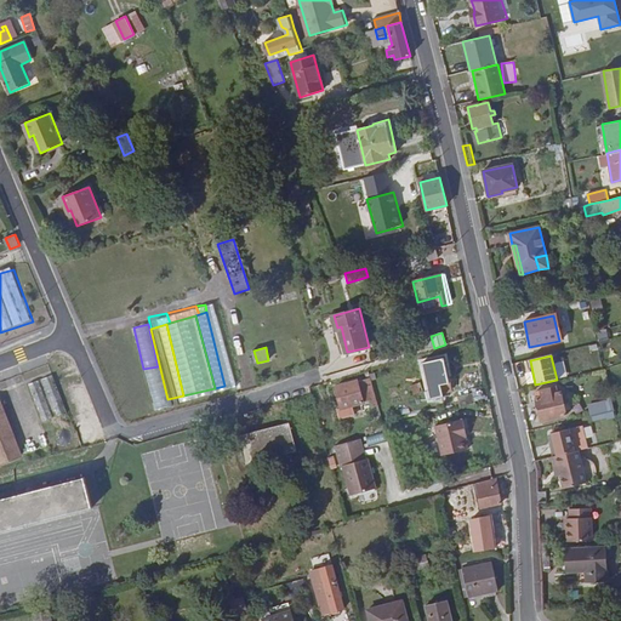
[(445,358),(422,363),(425,374),(422,374),(423,377),(426,376),(431,400),(443,398),(443,394),(451,392),(445,358)]
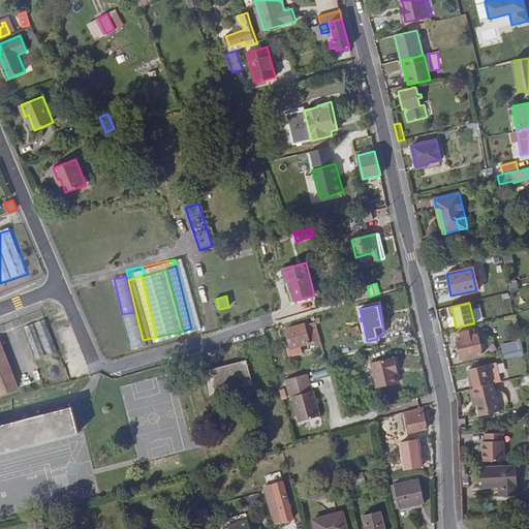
[(47,317),(26,324),(37,356),(58,350),(47,317)]
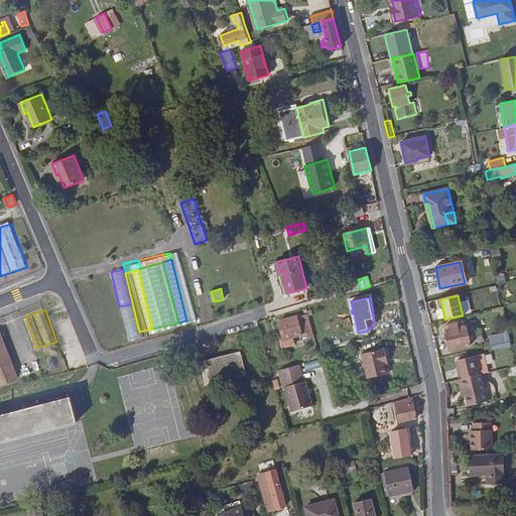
[(309,333),(304,316),(297,318),(297,317),(279,323),(284,340),(280,341),(282,349),(294,345),(292,338),(301,336),(301,335),(309,333)]
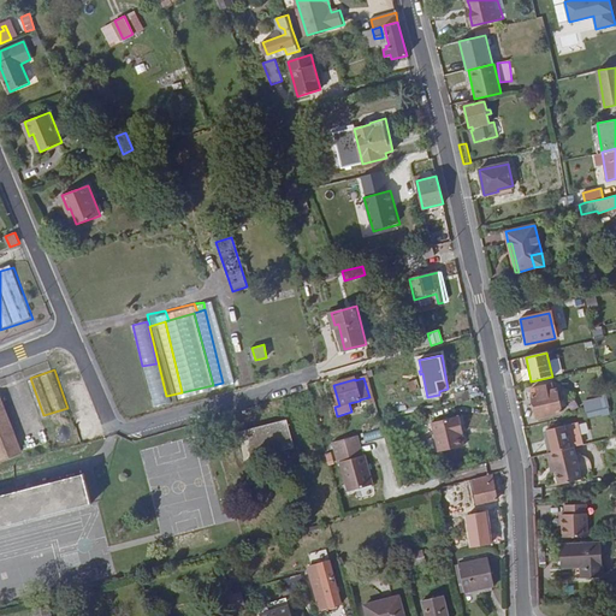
[(533,395),(539,418),(568,410),(564,395),(562,395),(560,388),(554,390),(551,383),(533,388),(534,395),(533,395)]
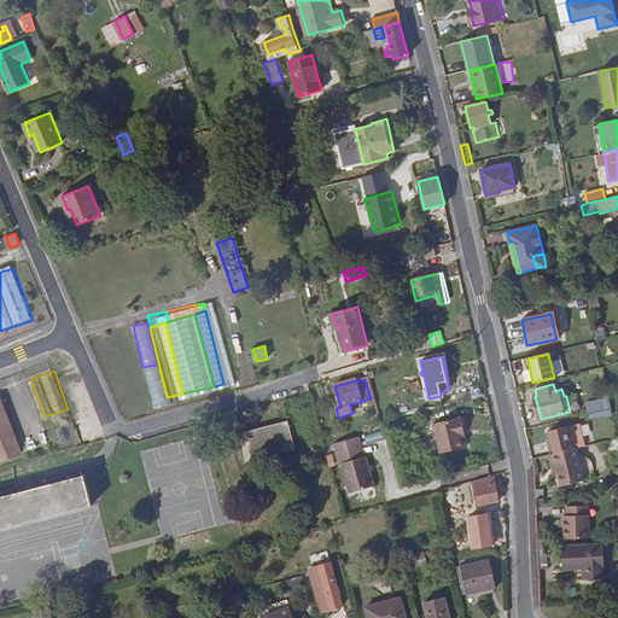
[(456,395),(459,404),(473,401),(471,391),(456,395)]
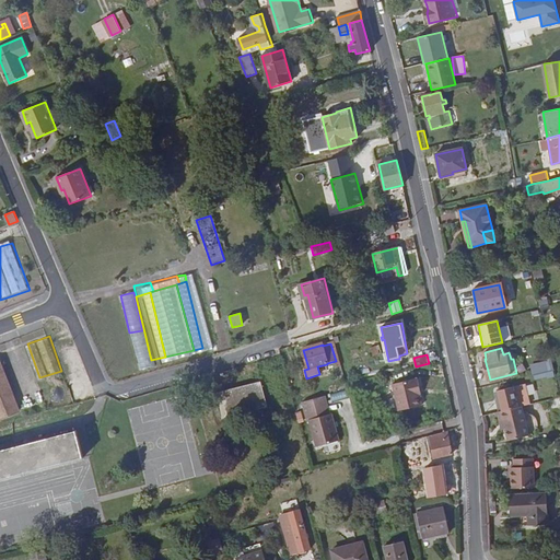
[(1,359),(0,358),(0,416),(19,409),(1,359)]
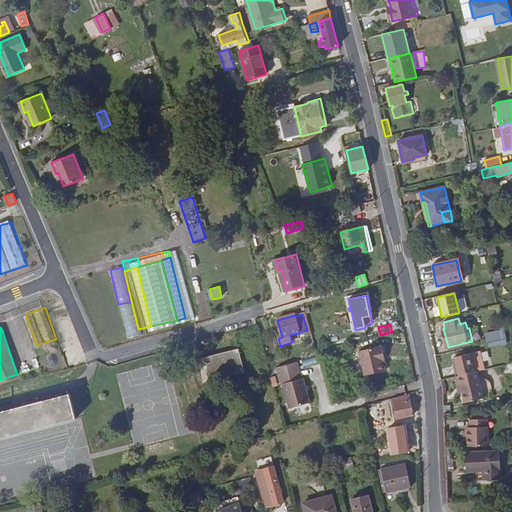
[(486,334),(488,343),(501,339),(499,331),(486,334)]
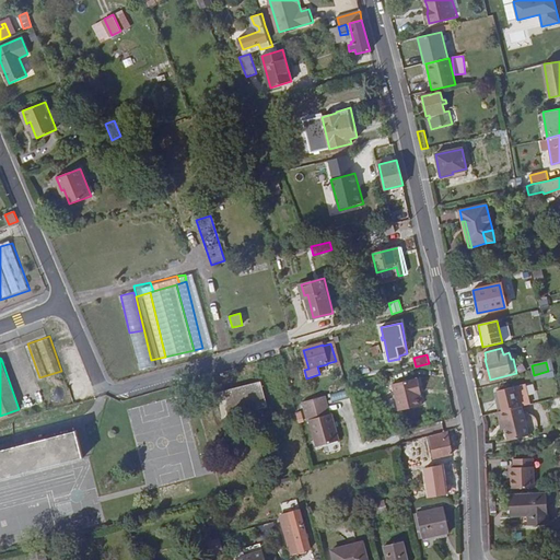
[(259,374),(213,387),(220,411),(266,398),(259,374)]
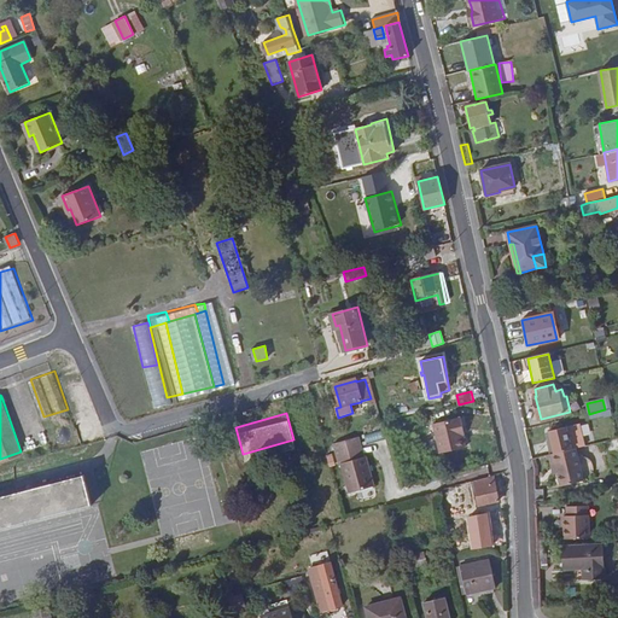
[(465,448),(461,436),(460,431),(464,430),(461,417),(432,424),(439,454),(465,448)]
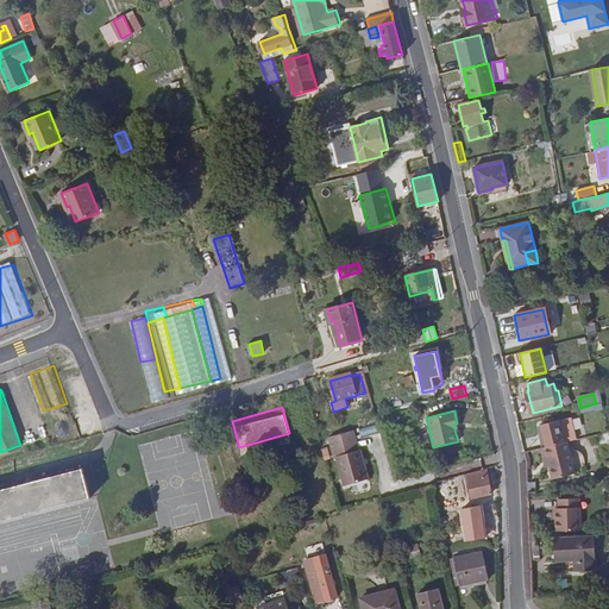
[(534,439),(537,450),(562,444),(570,441),(566,427),(560,428),(559,421),(542,426),(545,437),(534,439)]
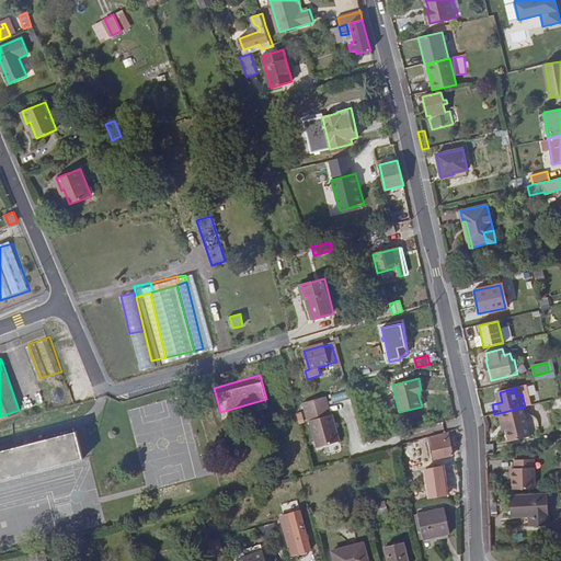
[(490,395),(492,404),(502,402),(500,392),(490,395)]
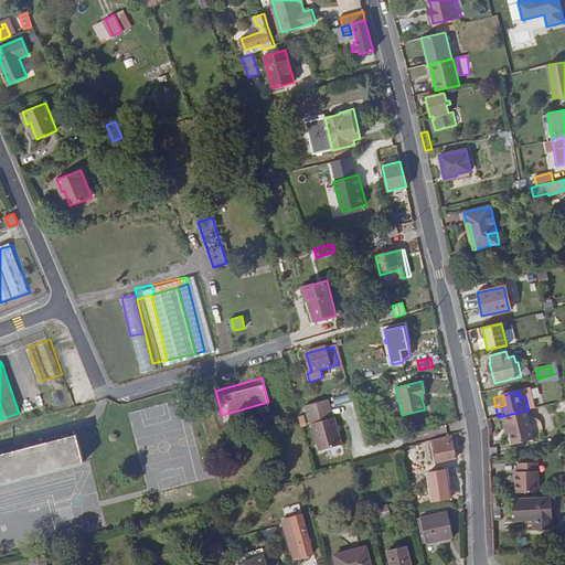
[(331,408),(312,414),(317,433),(316,433),(322,460),(345,454),(338,426),(337,427),(331,408)]
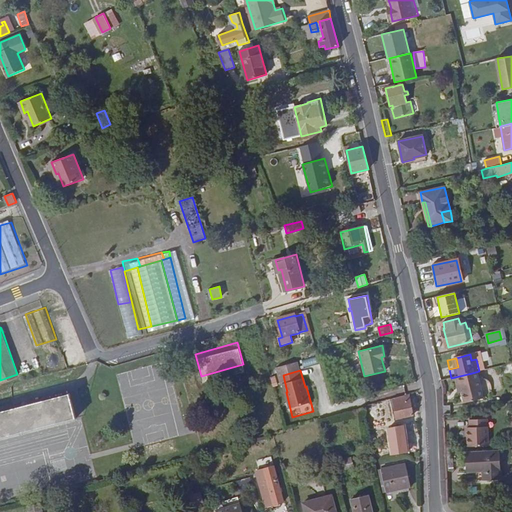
[(472,373),(451,378),(453,387),(457,386),(458,392),(461,403),(479,399),(472,373)]
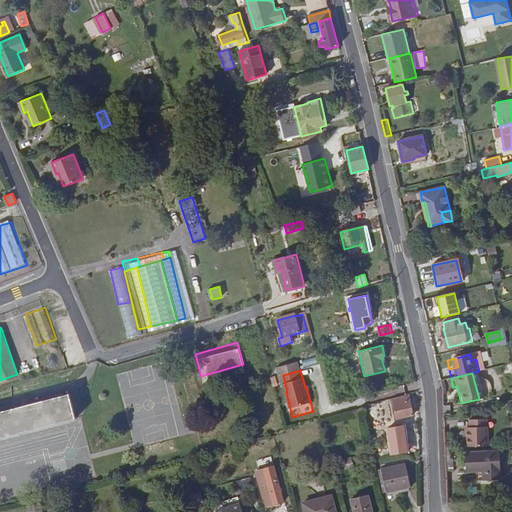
[(0,438),(76,418),(69,394),(0,411),(0,438)]
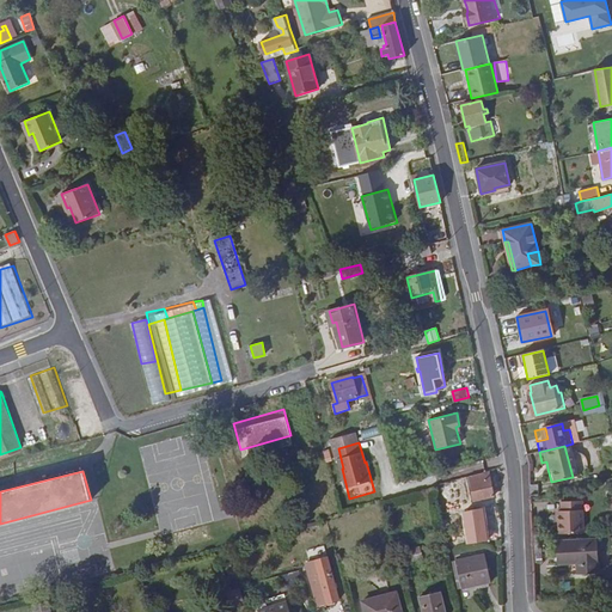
[(484,472),(470,477),(475,501),(494,497),(490,478),(485,478),(484,472)]
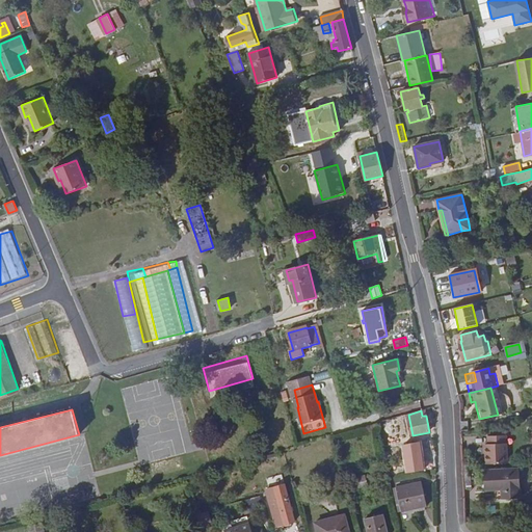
[(393,422),(378,425),(383,449),(401,446),(399,435),(395,435),(393,422)]
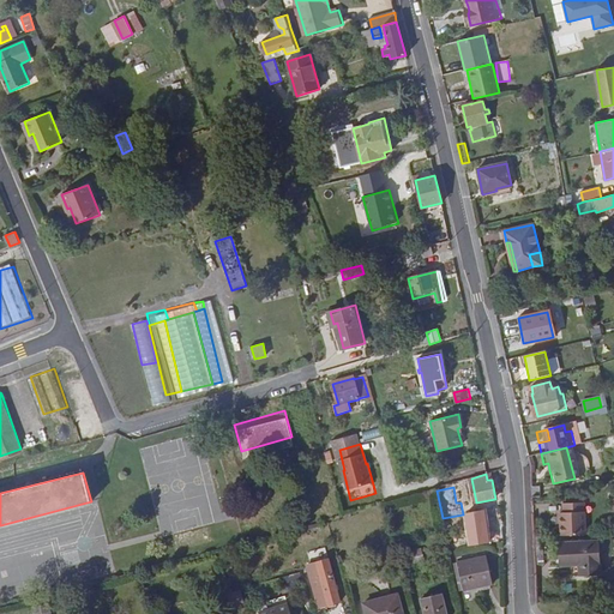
[(559,515),(560,536),(585,535),(583,503),(563,505),(563,515),(559,515)]
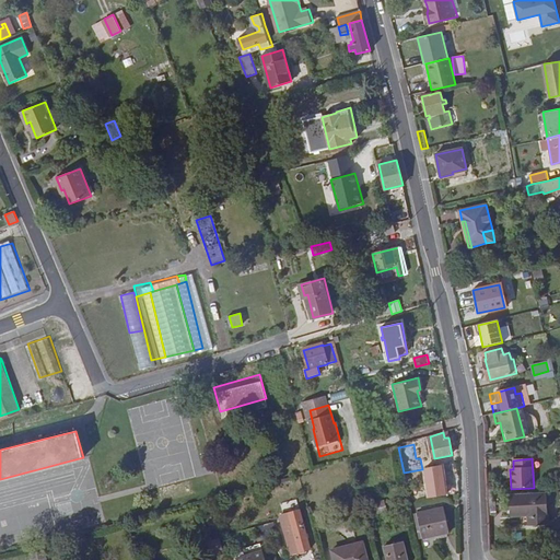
[(435,467),(426,469),(428,481),(436,480),(435,467)]
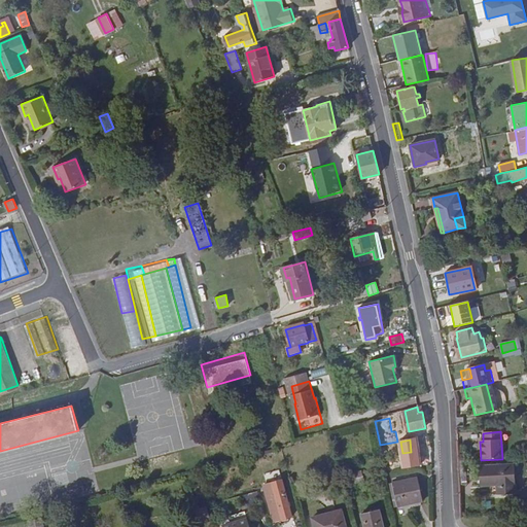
[(499,485),(499,488),(503,488),(504,495),(516,494),(514,465),(501,466),(491,466),(478,467),(479,486),(499,485)]
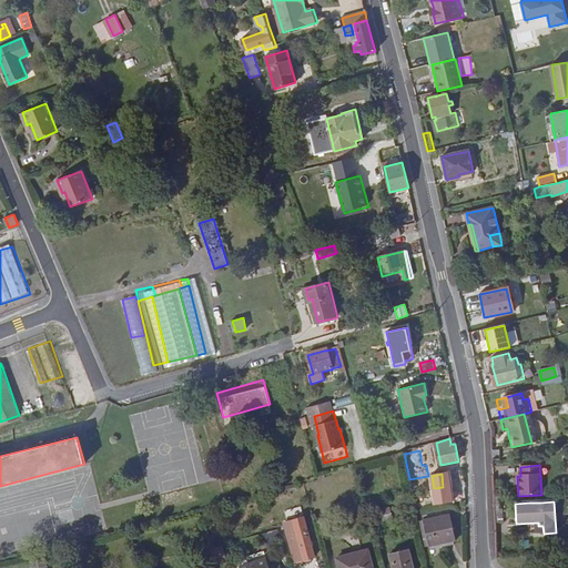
[(429,547),(456,541),(450,516),(424,521),(429,547)]
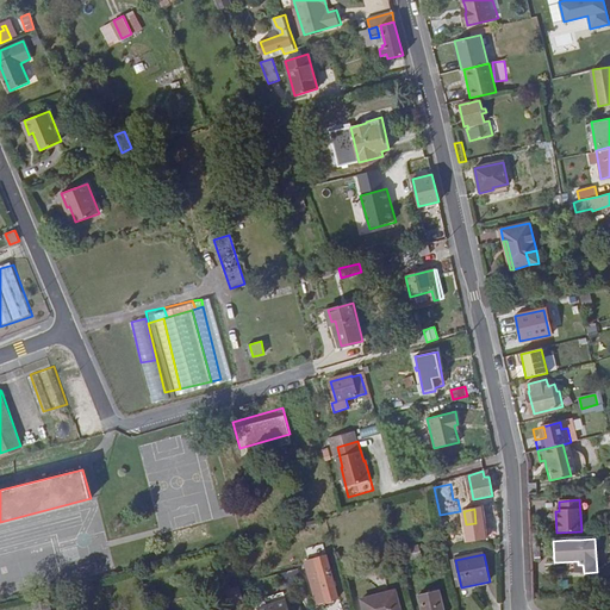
[(337,597),(328,560),(327,555),(313,559),(318,573),(309,576),(317,603),(337,597)]
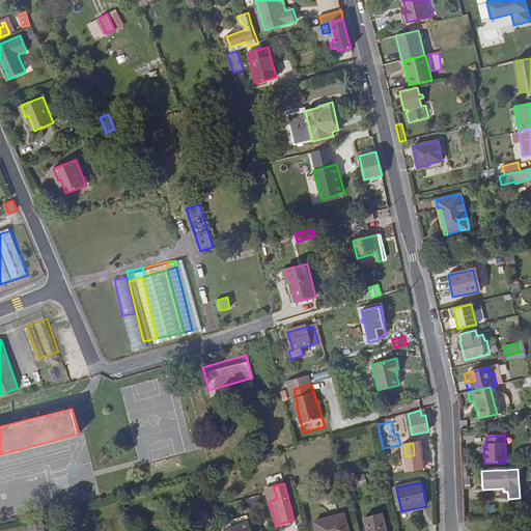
[(260,502),(258,496),(242,501),(243,506),(260,502)]
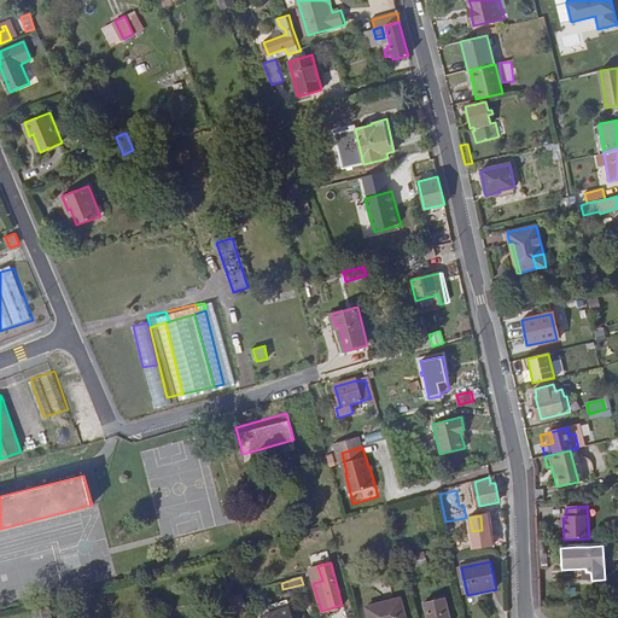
[(424,601),(427,617),(449,617),(444,596),(424,601)]
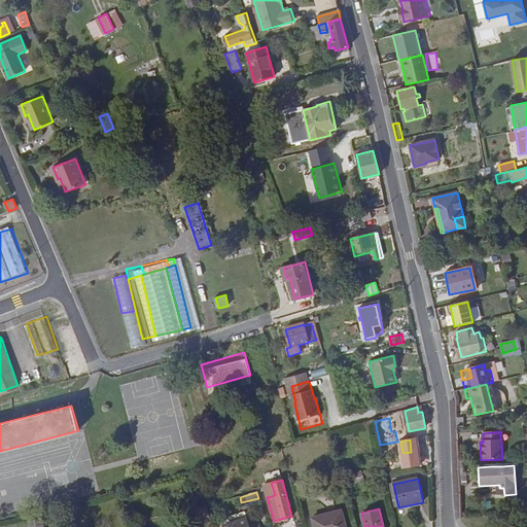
[(345,526),(342,511),(312,518),(314,526),(345,526)]
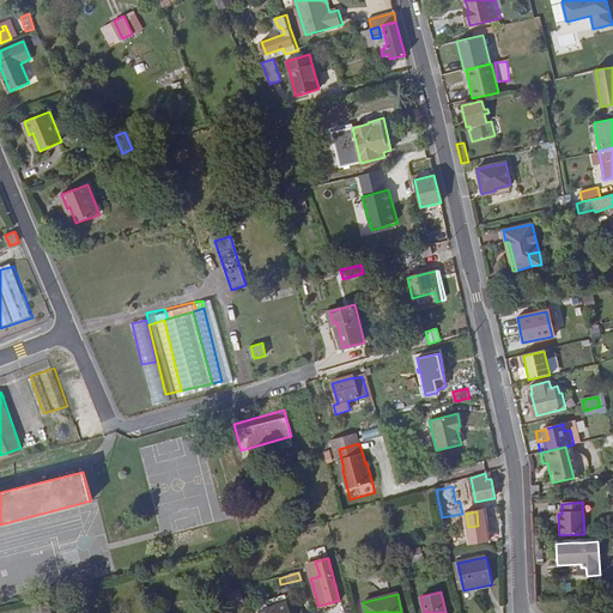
[(50,612),(49,601),(35,605),(36,612),(50,612)]
